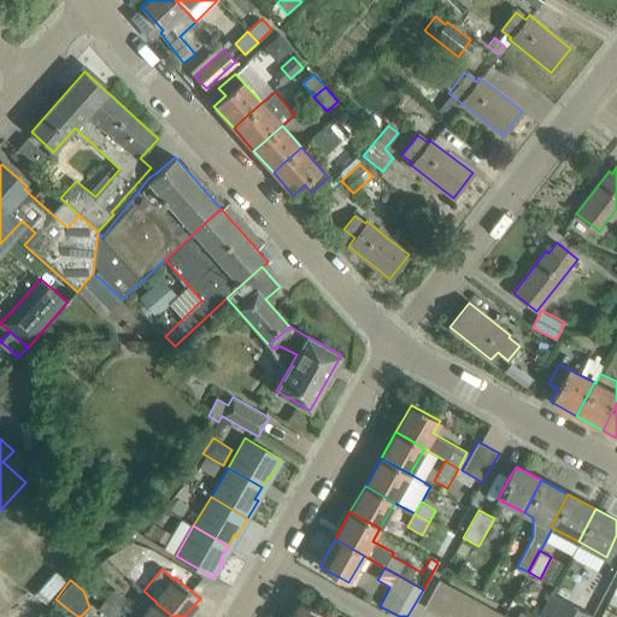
[(439,615),(452,588),(440,581),(425,607),(439,615)]
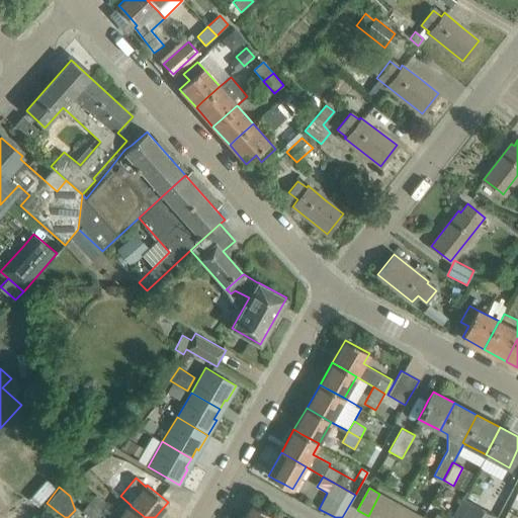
[(97,513),(98,512),(106,503),(95,494),(87,504),(97,513)]
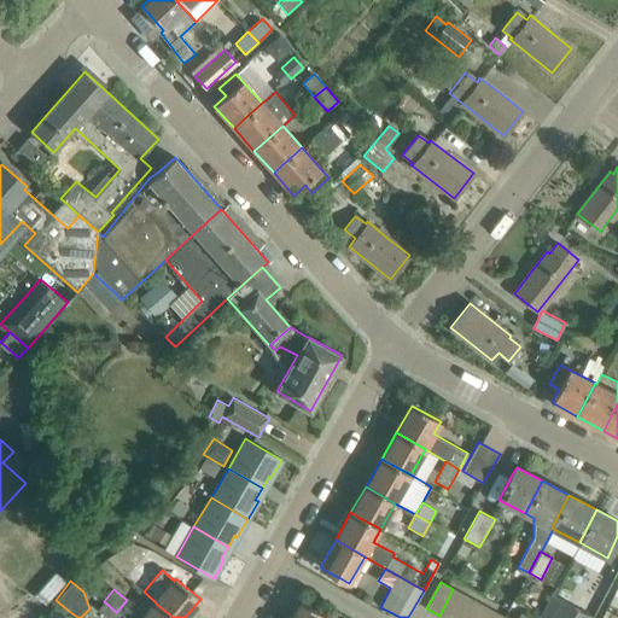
[(439,616),(444,617),(453,617),(466,595),(453,589),(439,616)]
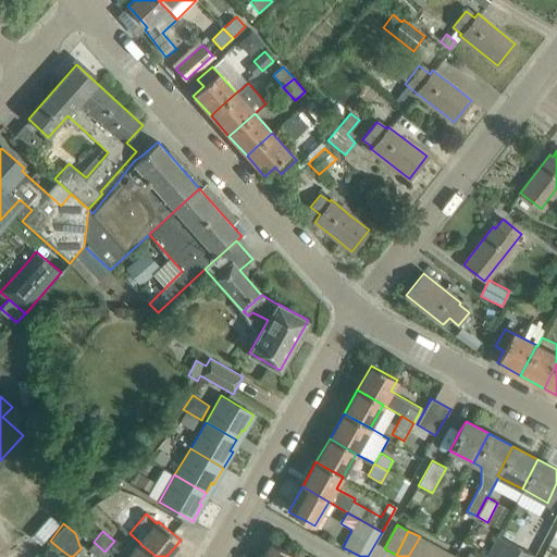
[(497,535),(485,556),(533,556),(534,556),(542,543),(535,540),(531,542),(525,551),(497,535)]
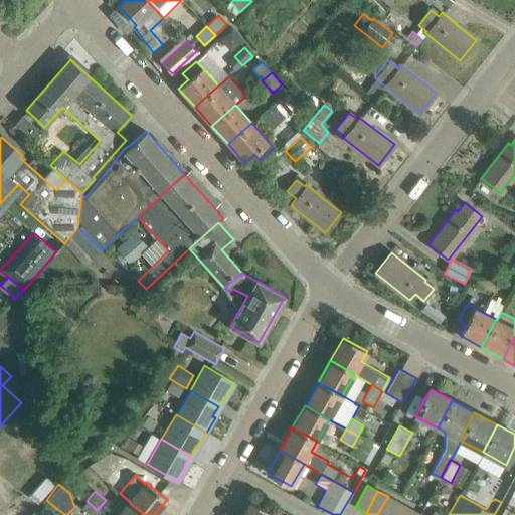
[(377,514),(390,514),(398,502),(388,496),(377,514)]
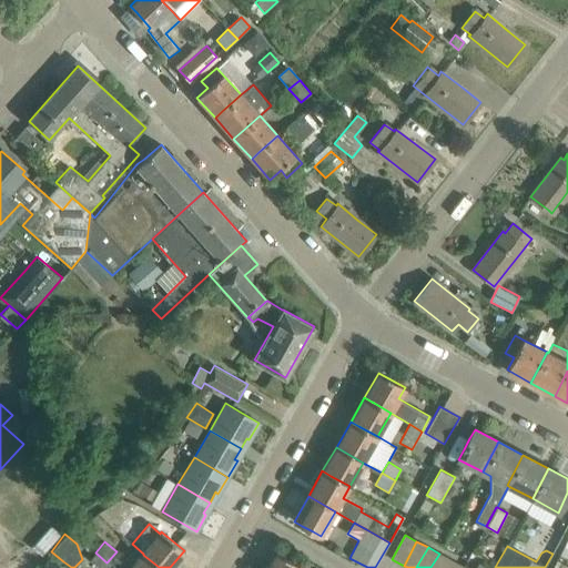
[(302,567),(303,567),(295,563),(276,551),(266,567),(302,567)]
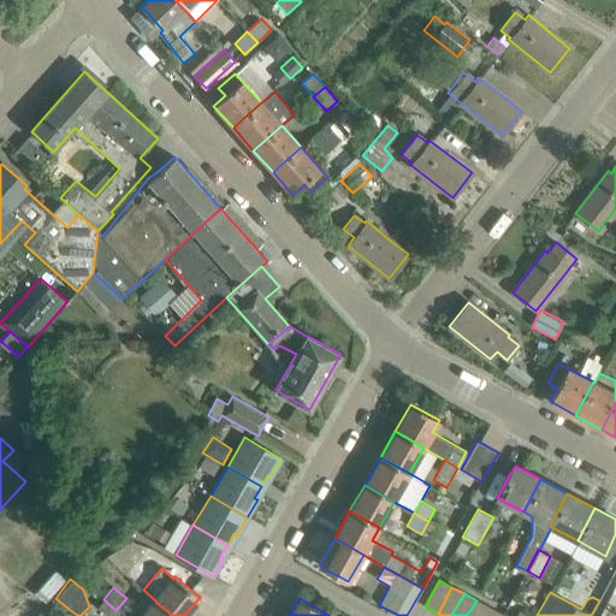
[(104,599),(98,606),(107,615),(125,615),(117,609),(116,610),(104,599)]
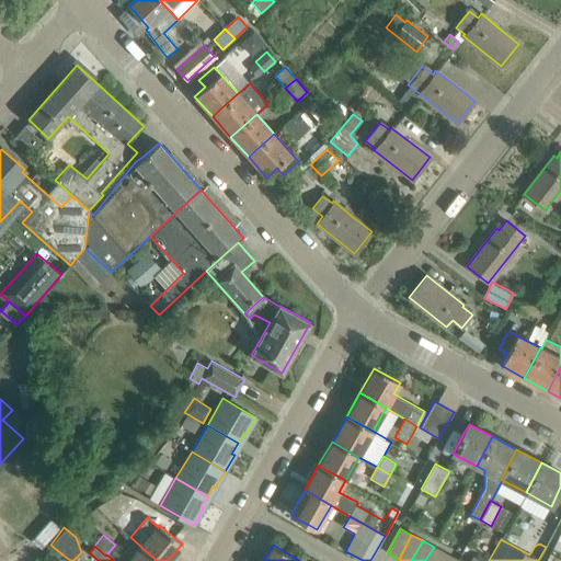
[(425,560),(441,560),(445,552),(434,547),(425,560)]
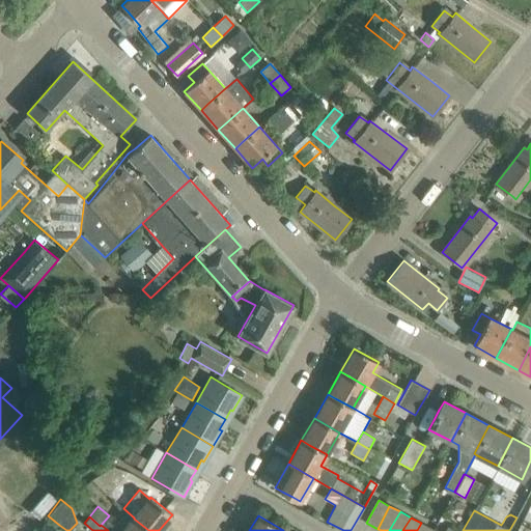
[(148,530),(134,519),(122,530),(148,530)]
